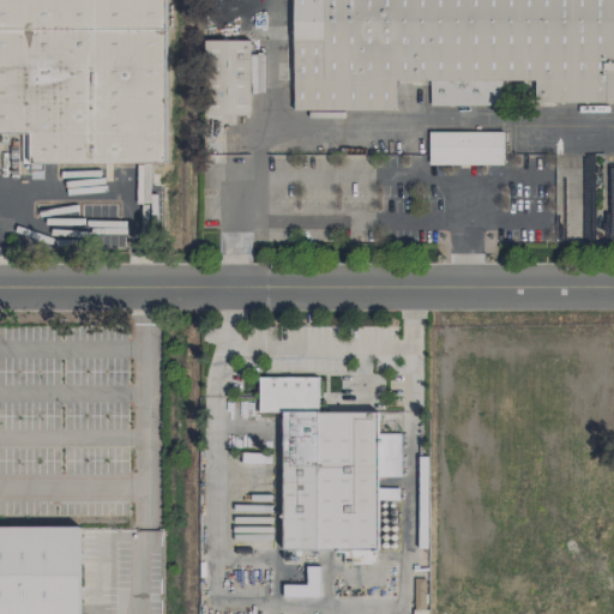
[(166,163),(164,0),(0,0),(0,133),(30,134),(30,163),(166,163)]
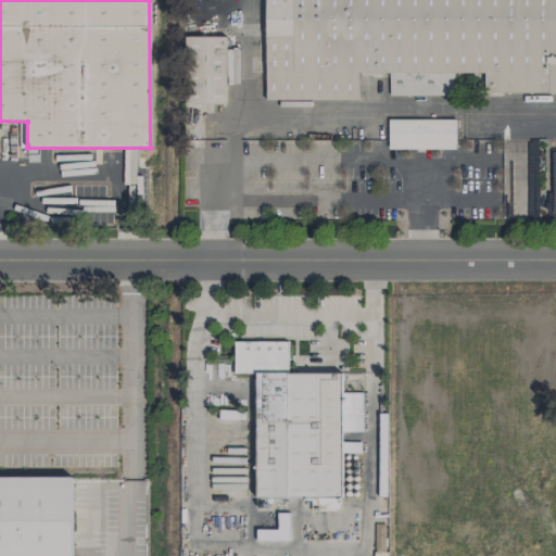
[(555,0),(265,0),(265,99),(357,100),(357,73),(388,74),(389,77),(389,96),(453,96),(454,73),(484,74),(484,89),(485,91),(555,92),(555,0)]
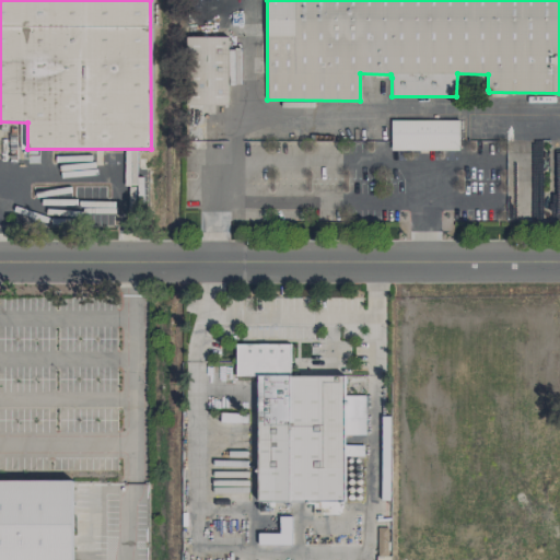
[(226,105),(228,36),(187,36),(187,105),(226,105)]
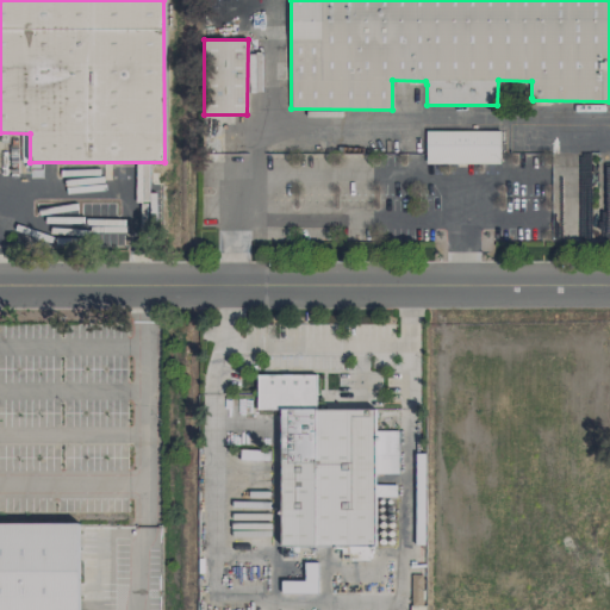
[(498,130),(424,132),(425,165),(499,162),(498,130)]
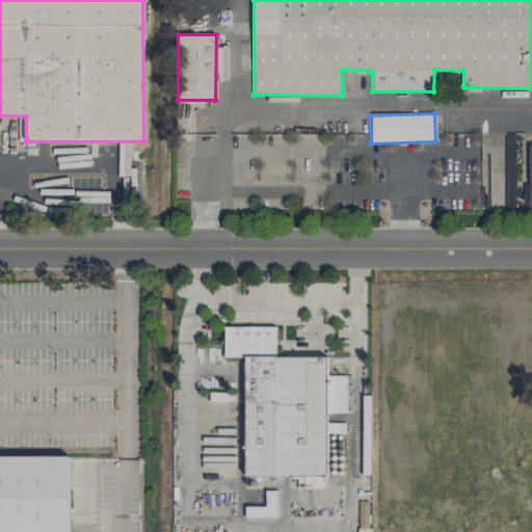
[(326,357),(274,357),(274,326),(223,326),(223,357),(244,357),(244,477),(307,477),(307,488),(321,488),(321,477),(326,477),(326,357)]
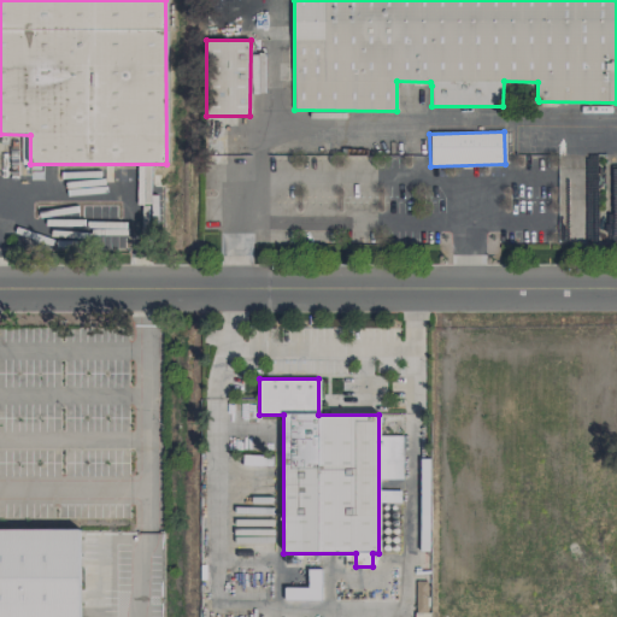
[(0,616),(80,616),(81,529),(0,529),(0,616)]
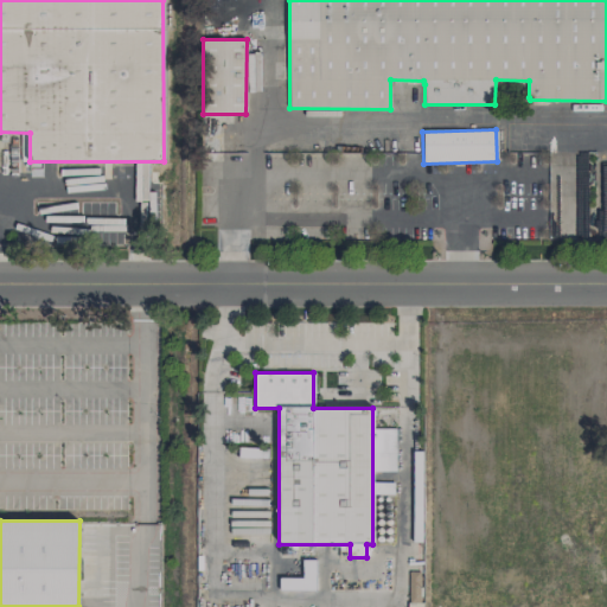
[(314,590),(315,561),(304,561),(302,579),(280,579),(280,589),(314,590)]
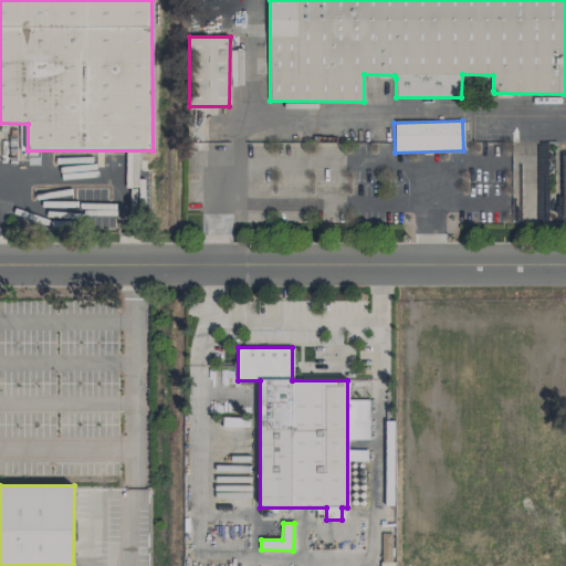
[(391,534),(381,533),(380,562),(391,562),(391,534)]
